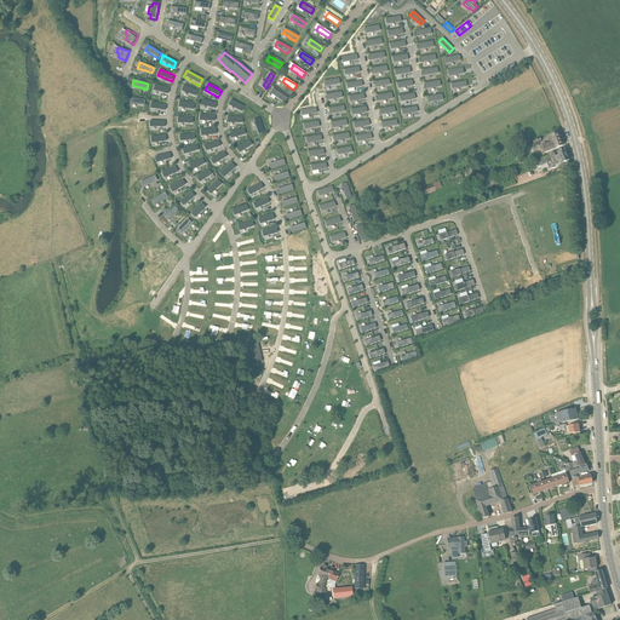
[(168,95),(170,89),(155,85),(153,91),(168,95)]
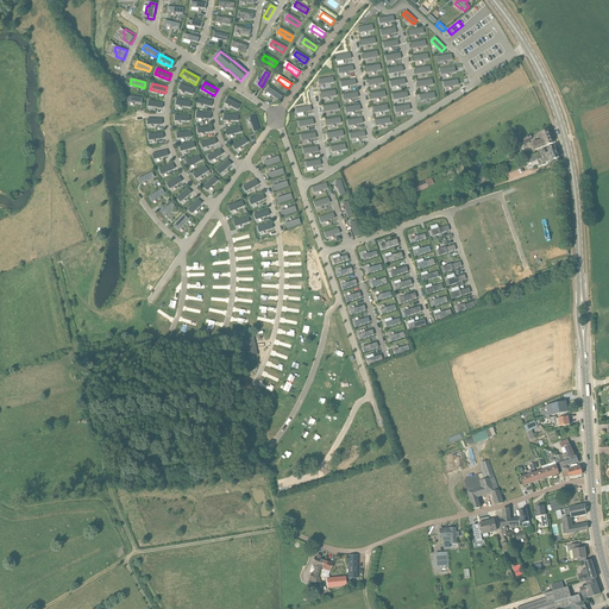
[(194,90),(179,85),(176,92),(192,96),(194,90)]
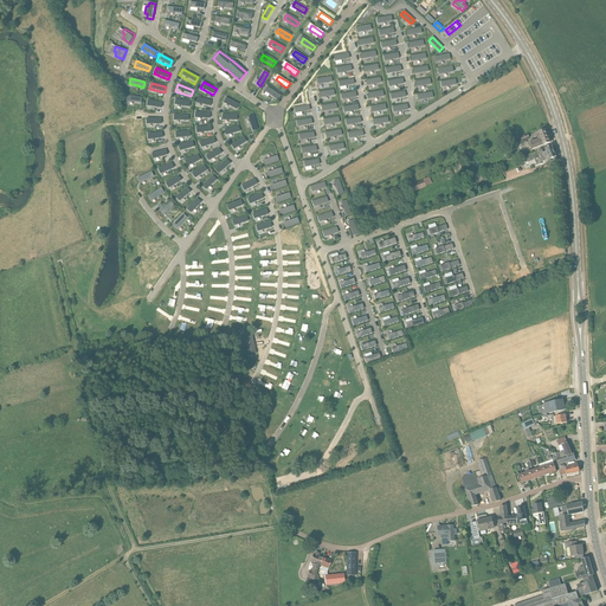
[(272,97),(278,101),(282,96),(270,89),(266,92),(272,96),(272,97)]
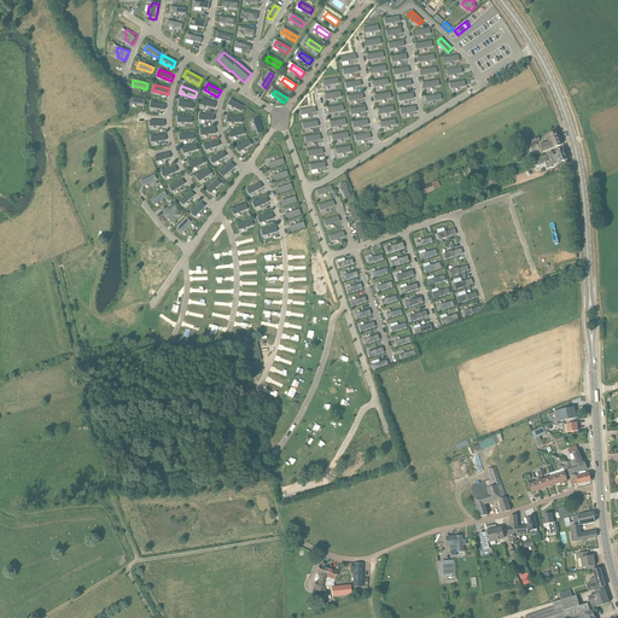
[(245,106),(231,98),(226,106),(242,114),(245,108),(245,106)]
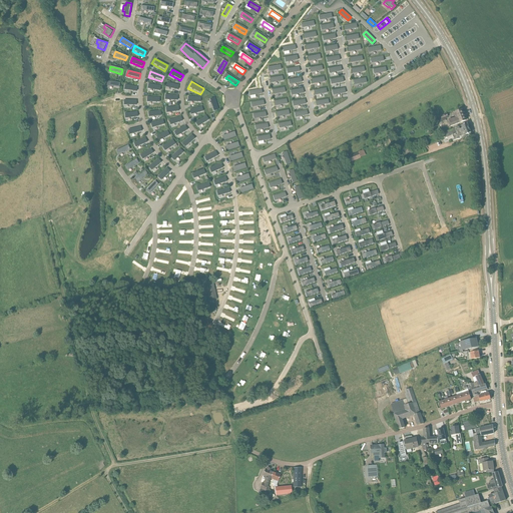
[(160,87),(146,84),(145,91),(159,93),(160,87)]
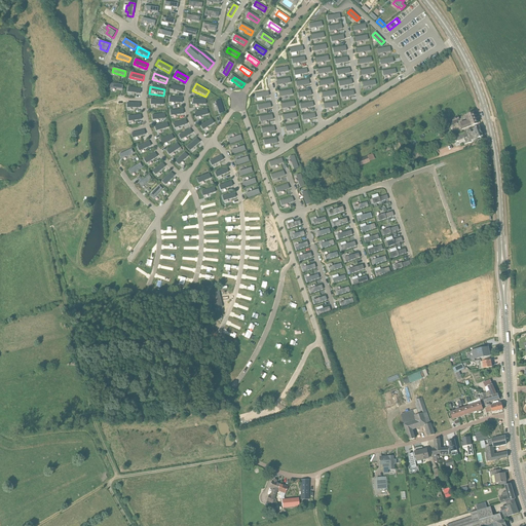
[(209,114),(208,109),(194,112),(196,117),(209,114)]
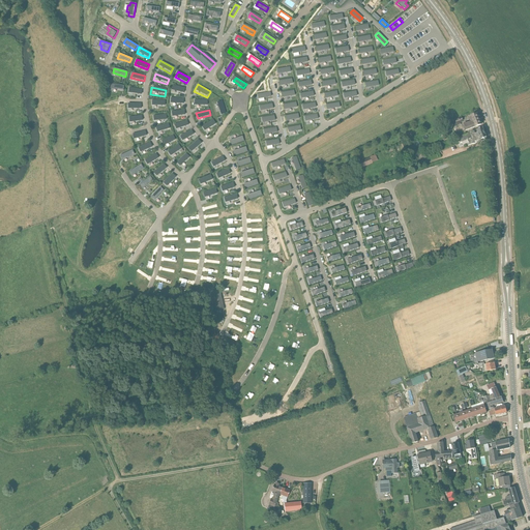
[(481,124),(477,114),(471,116),(473,121),(465,125),(467,129),(481,124)]
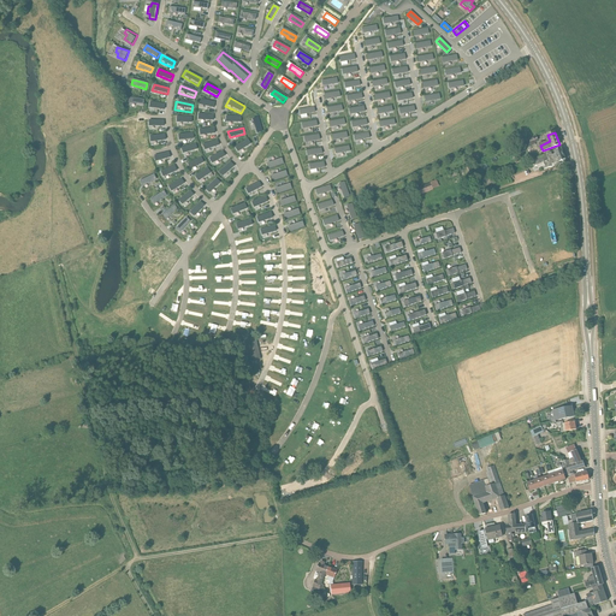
[(525,149),(535,144),(534,142),(538,141),(537,136),(522,143),(525,149)]
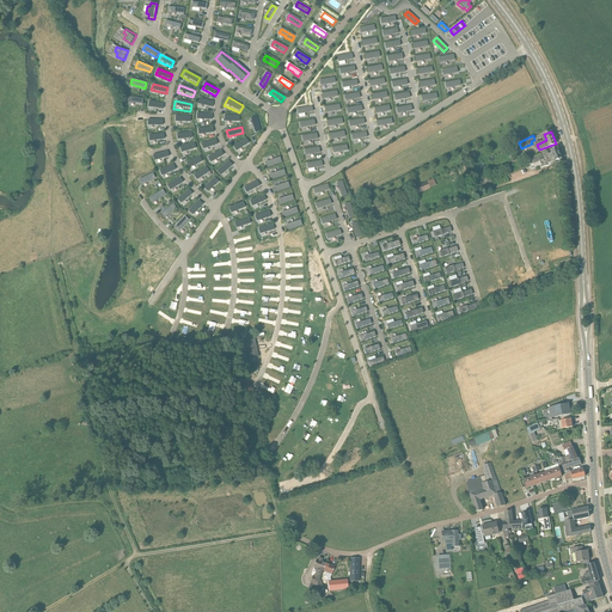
[(237,151),(250,144),(246,138),(233,146),(237,151)]
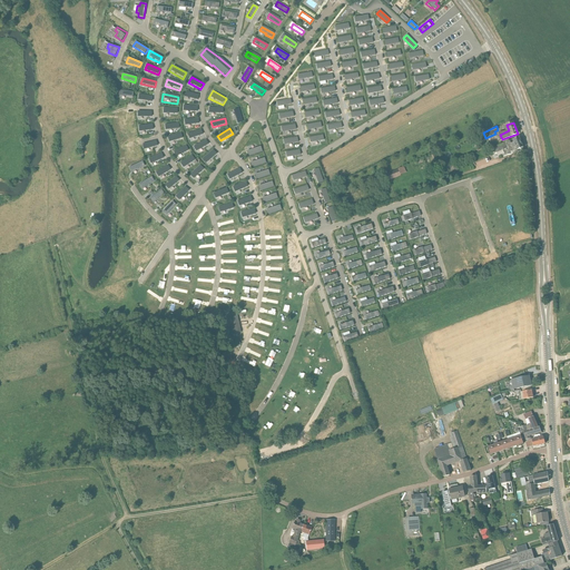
[(203,135),(202,129),(188,134),(189,139),(203,135)]
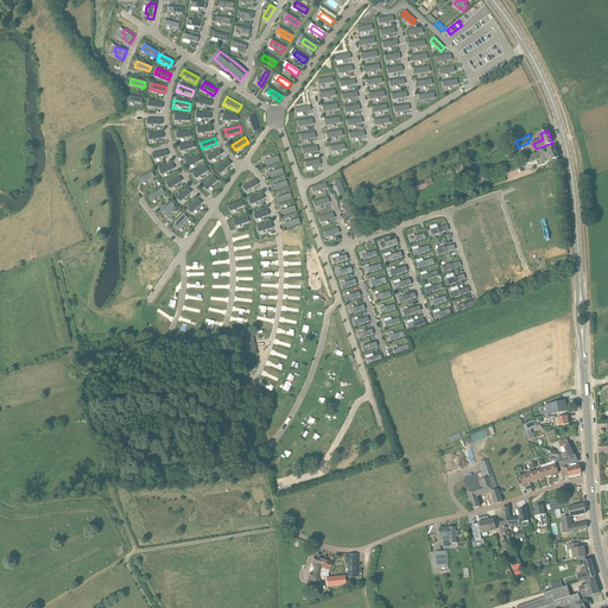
[(195,147),(194,141),(179,146),(181,152),(195,147)]
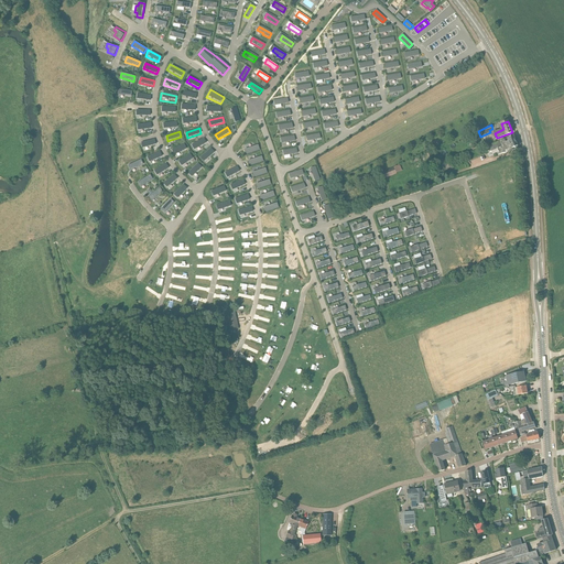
[(498,149),(500,154),(514,149),(513,149),(516,148),(518,147),(513,136),(500,141),(487,145),(489,152),(498,149)]
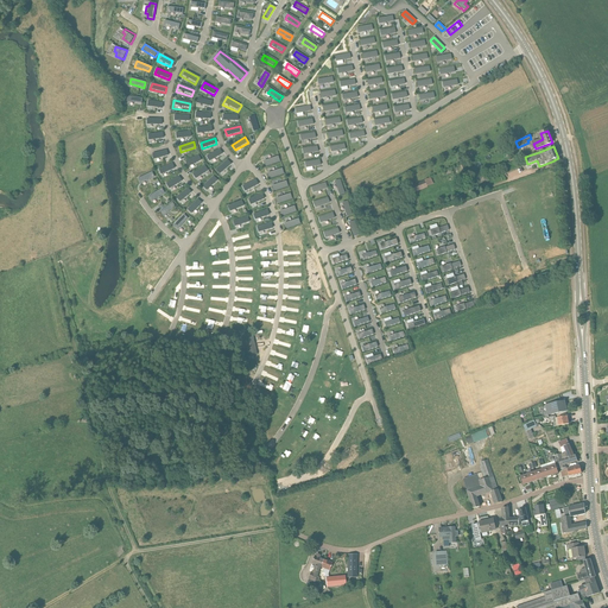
[(220,147),(204,153),(208,162),(223,156),(220,147)]
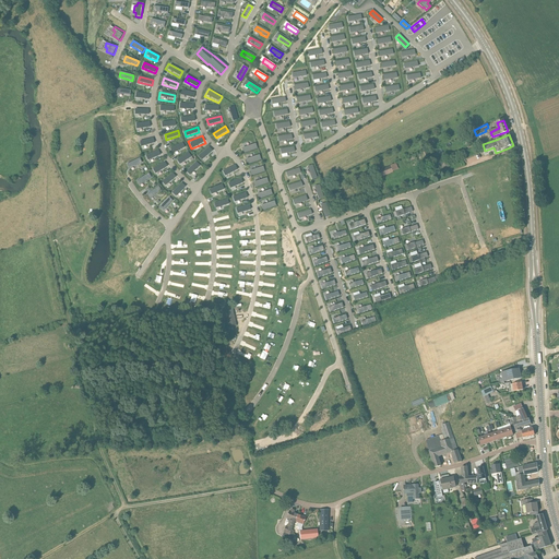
[(153,137),(140,142),(141,150),(155,144),(153,137)]
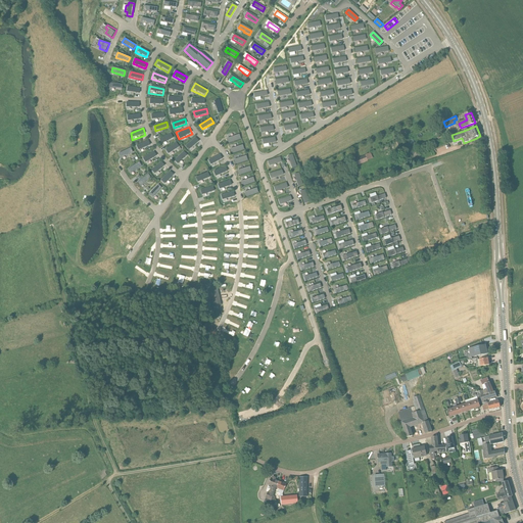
[(174,138),(171,134),(159,139),(161,144),(174,138)]
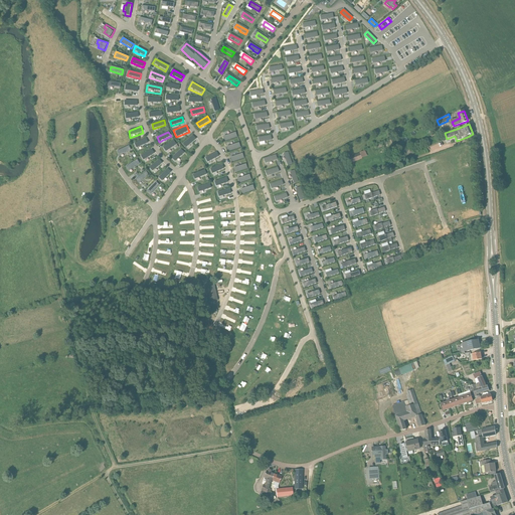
[(235,133),(223,137),(225,141),(236,138),(235,133)]
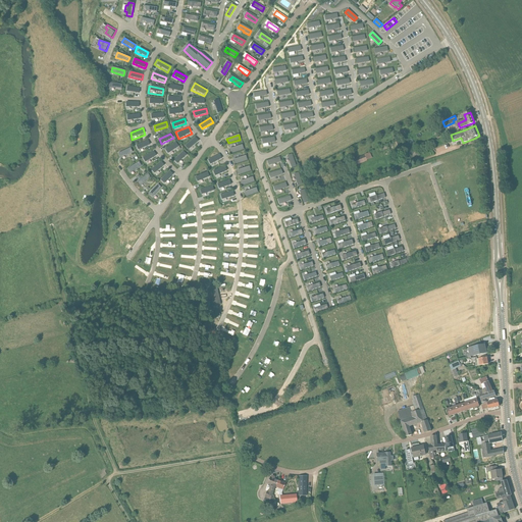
[(189,150),(199,141),(196,138),(186,146),(189,150)]
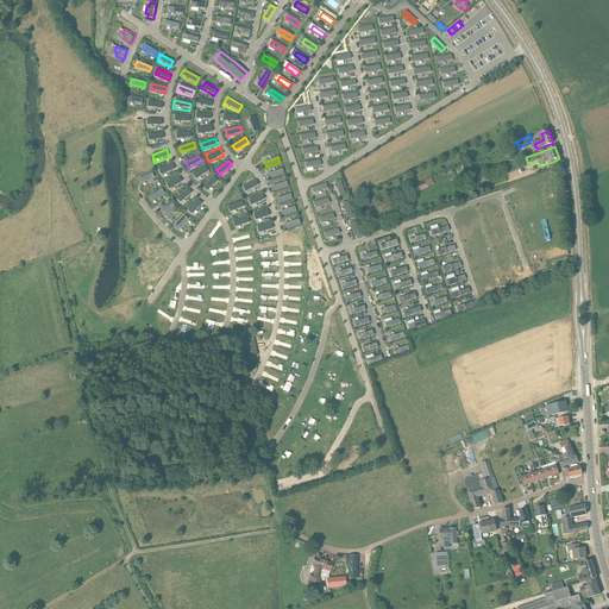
[(171,163),(158,169),(161,176),(175,170),(171,163)]
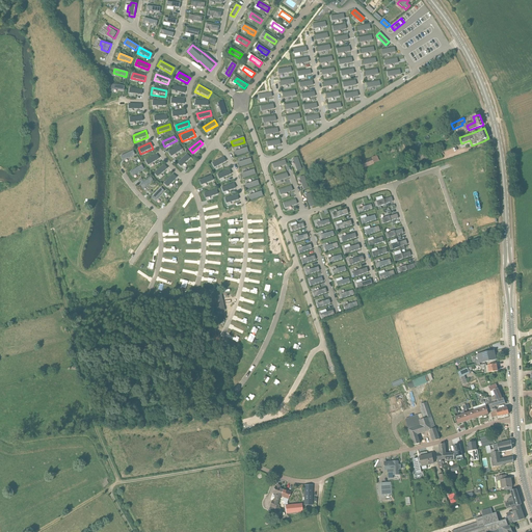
[(183,150),(179,144),(166,153),(170,159),(183,150)]
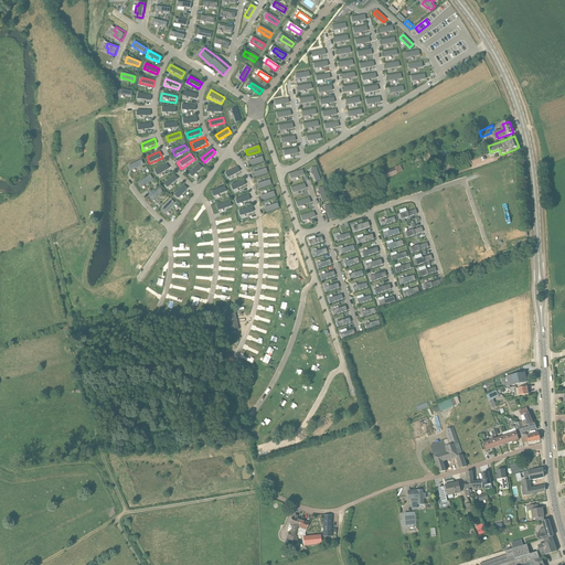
[(262,157),(249,161),(251,166),(263,162),(262,157)]
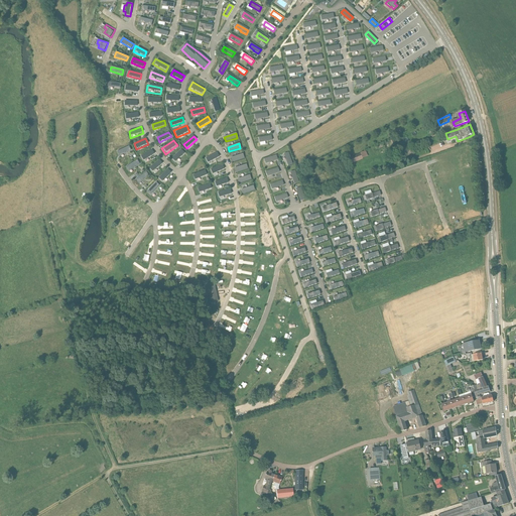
[(131,150),(129,146),(117,151),(119,155),(131,150)]
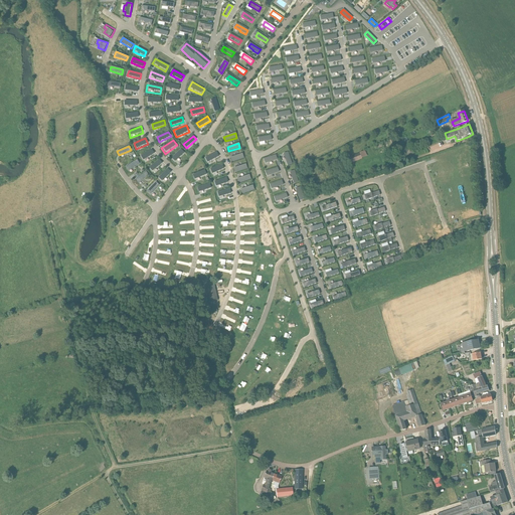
[(152,149),(141,156),(144,160),(154,154),(152,149)]
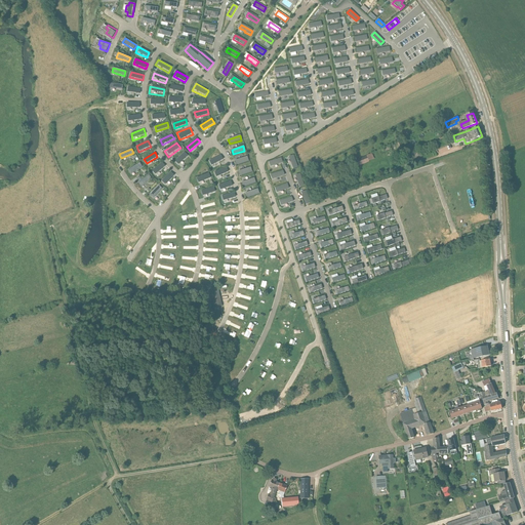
[(178,167),(189,157),(184,152),(173,162),(178,167)]
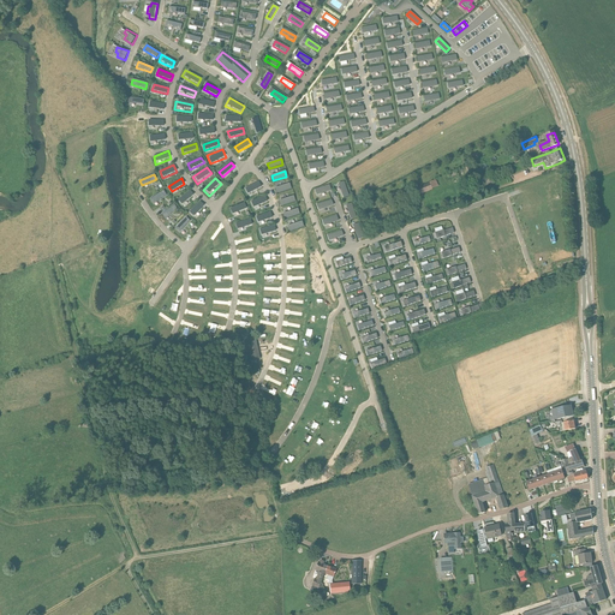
[(436,180),(415,190),(417,196),(433,190),(439,186),(436,180)]
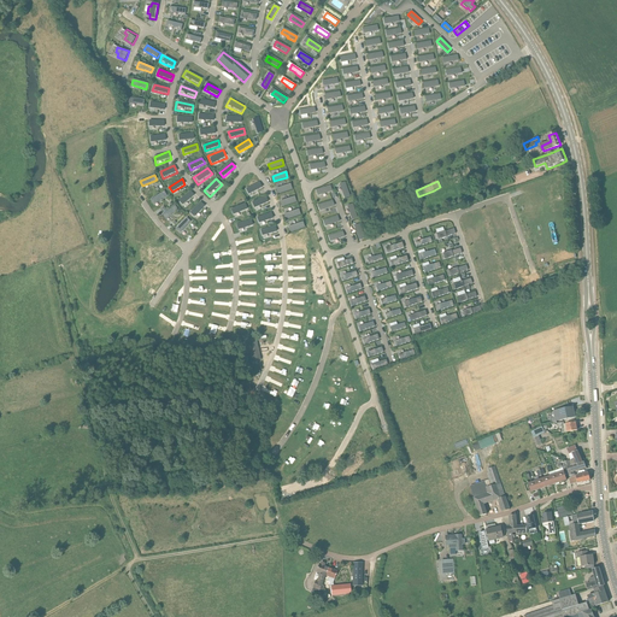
[(262,187),(259,182),(246,189),(248,194),(262,187)]
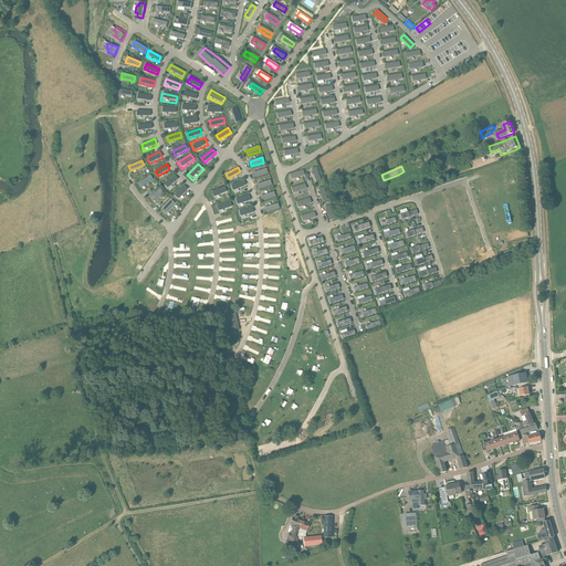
[(321,180),(316,168),(312,169),(316,181),(321,180)]
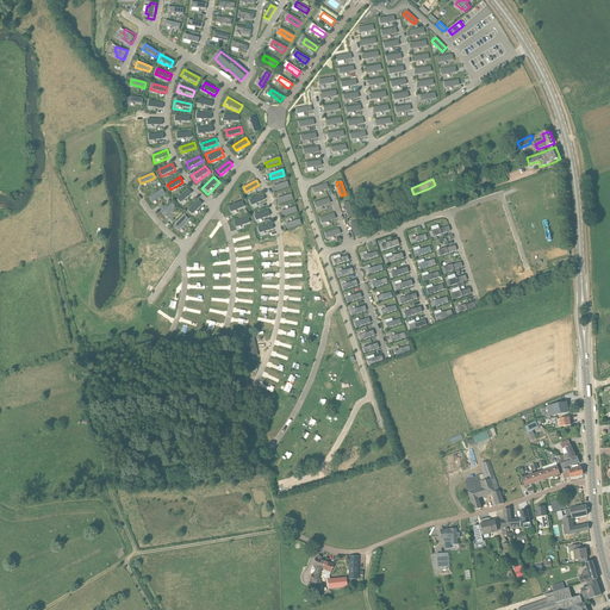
[(275,192),(288,187),(287,182),(273,187),(275,192)]
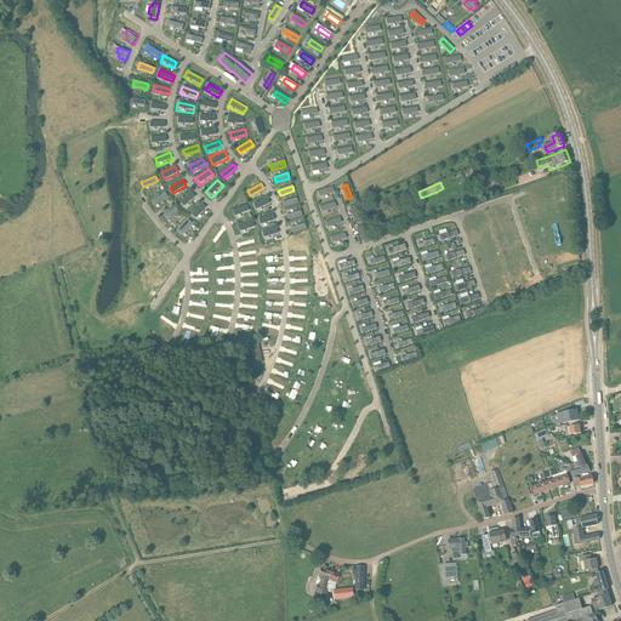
[(320,197),(334,193),(332,187),(318,192),(320,197)]
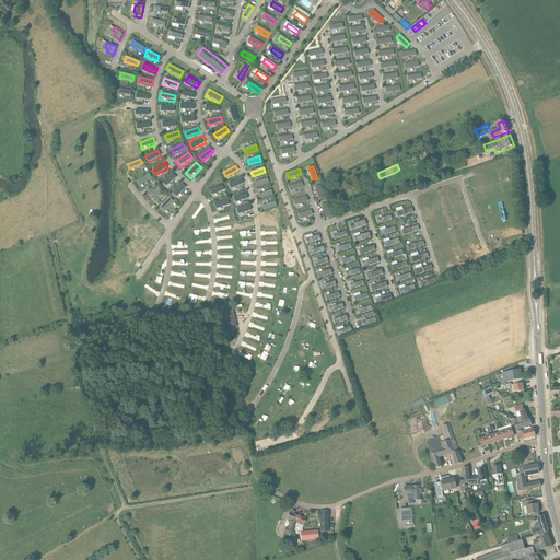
[(164,188),(176,178),(171,173),(161,182),(164,188)]
